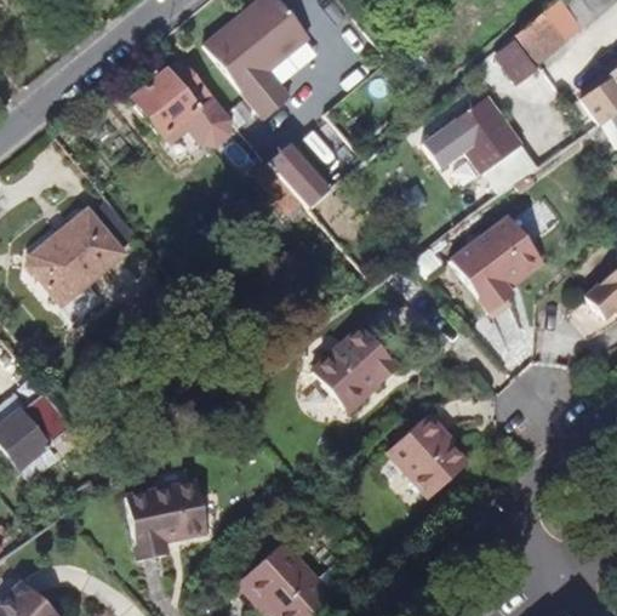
[(269,69),(310,35),(280,0),(257,0),(205,43),(266,117),(291,96),(269,69)]
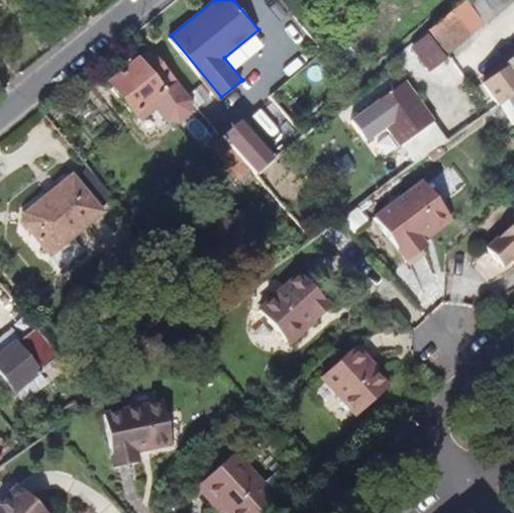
[(449,48),(508,0),(463,0),(433,25),(449,48)]
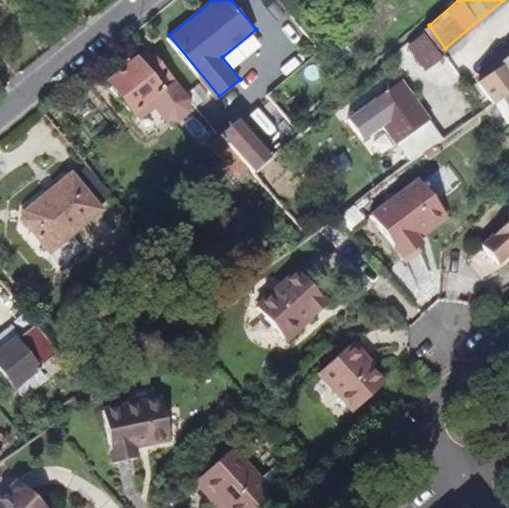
[(444,56),(424,29),(410,41),(430,67),(444,56)]
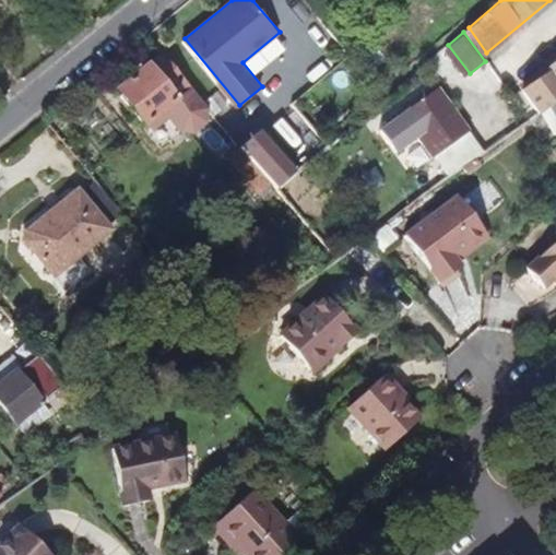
[(209,103),(165,50),(120,87),(123,92),(120,94),(129,104),(132,102),(148,121),(164,107),(169,114),(180,127),(194,129),(208,119),(209,103)]
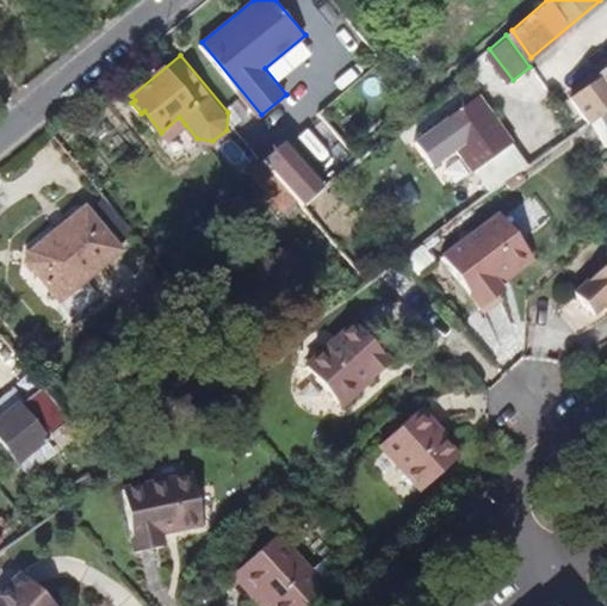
[(602,75),(574,97),(590,119),(606,107),(606,66),(600,70),(602,75)]
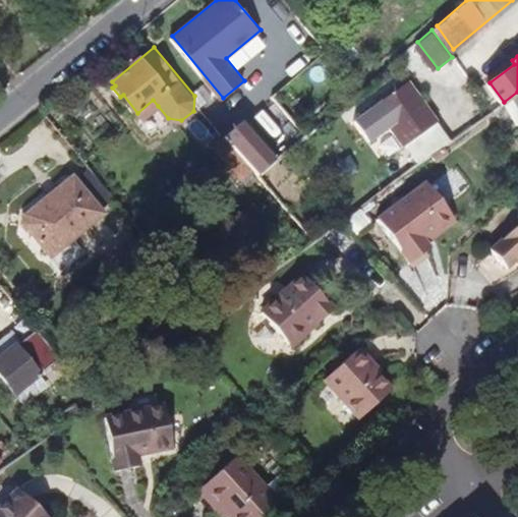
[(440,119),(411,78),(356,118),(370,139),(391,124),(405,145),(408,142),(439,120),(440,119)]
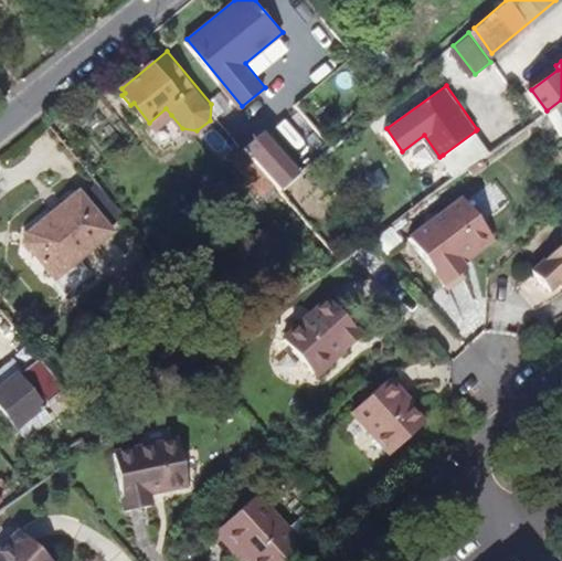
[(166,108),(149,123),(155,128),(171,115),(166,108)]
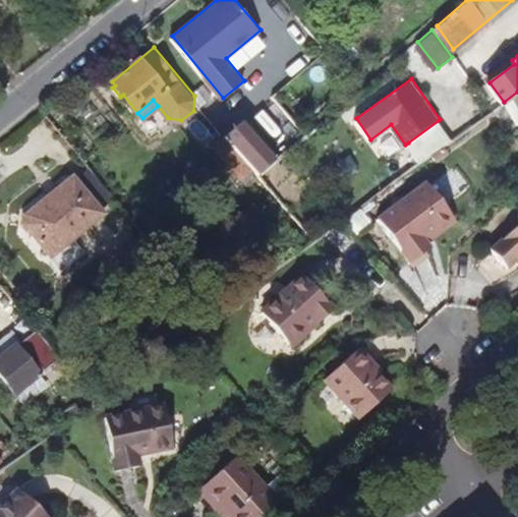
[(245,120),(226,135),(256,170),(260,173),(278,159),(245,120)]
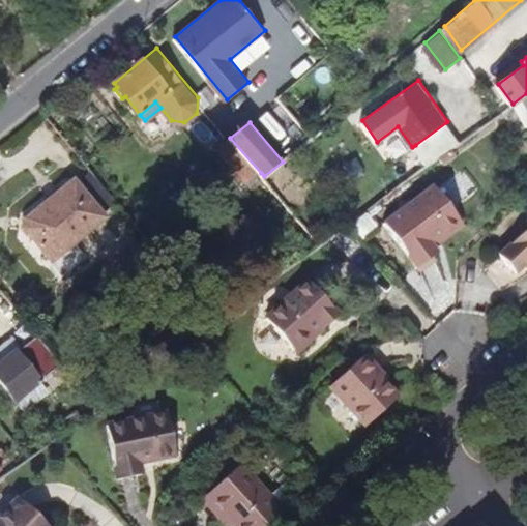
[(429,165),(461,142),(446,122),(415,145),(429,165)]
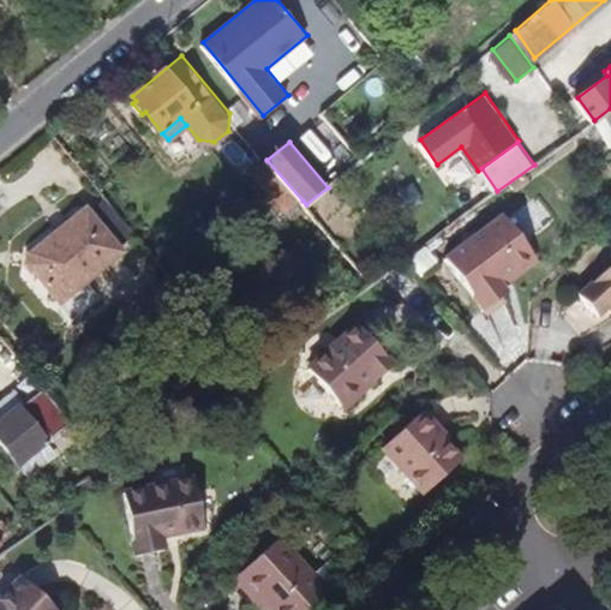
[(264,156),(250,168),(288,211),(303,201),(267,160),(264,156)]
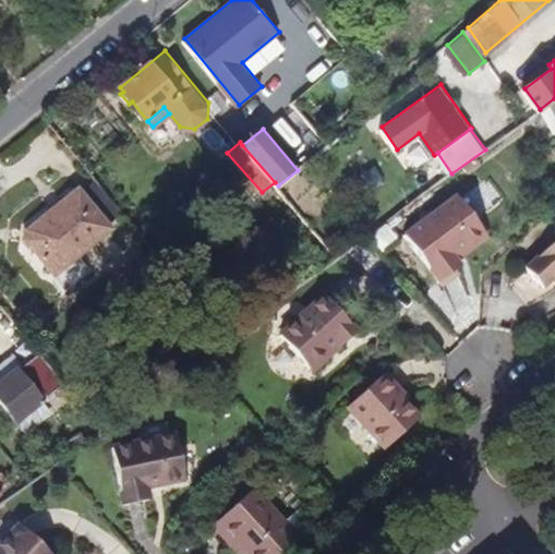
[(94,180),(83,190),(110,221),(121,213),(94,180)]
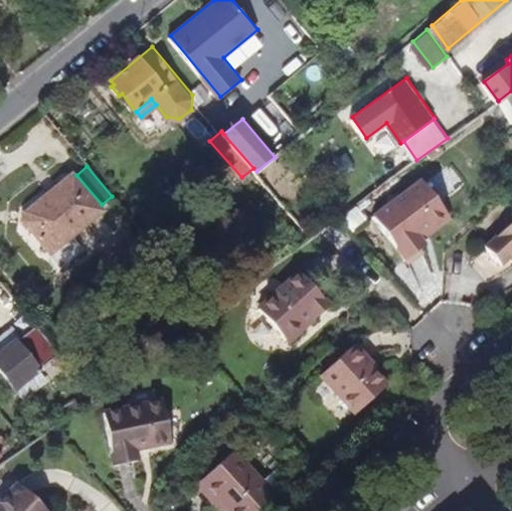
[(51,189),(27,210),(25,220),(52,252),(105,208),(102,204),(76,175),(73,171),(57,184),(61,188),(54,193),(51,189)]
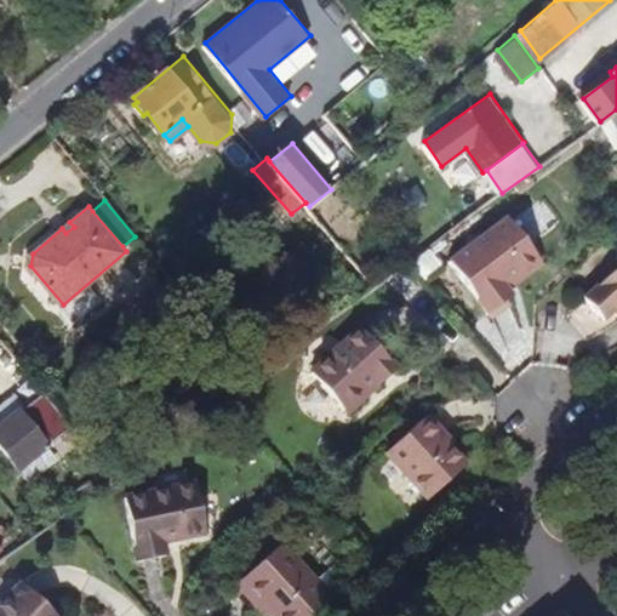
[(451,261),(491,312),(515,294),(509,287),(506,283),(541,256),(530,243),(519,227),(509,216),(451,261)]
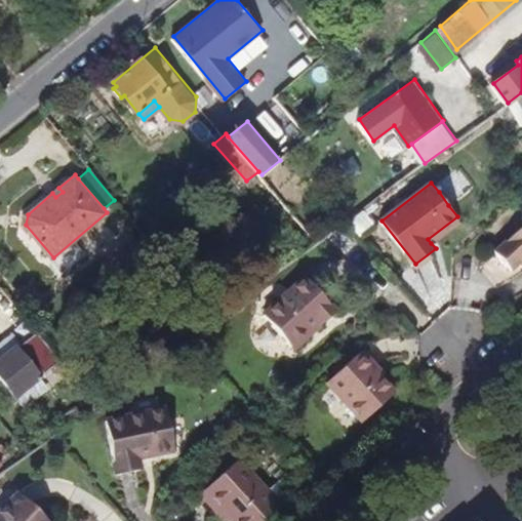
[(58,188),(52,193),(55,197),(63,192),(58,188)]
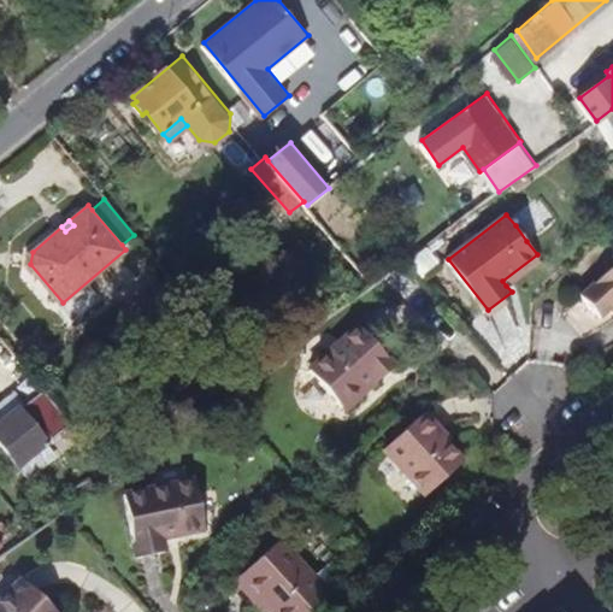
[(520,221),(516,225),(526,241),(532,236),(520,221)]
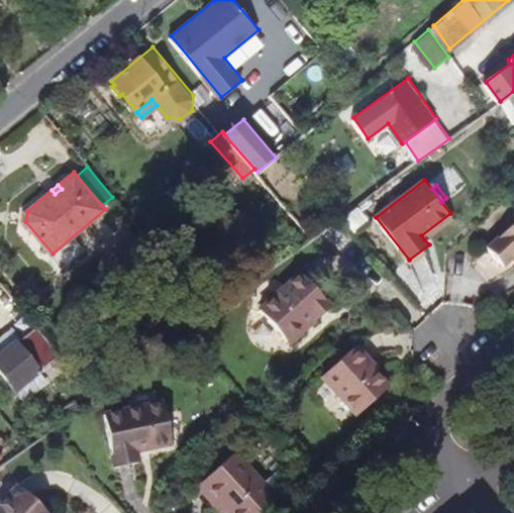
[(421,235),(424,239),(453,217),(450,213),(421,235)]
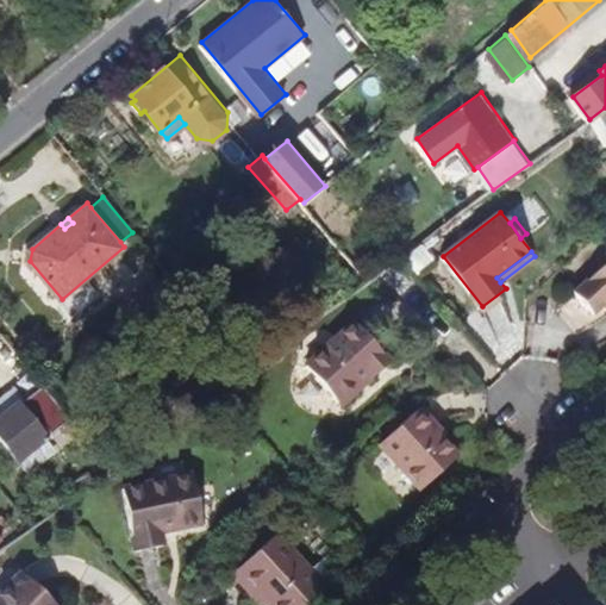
[(605,262),(576,289),(595,312),(604,303),(605,303),(605,262)]
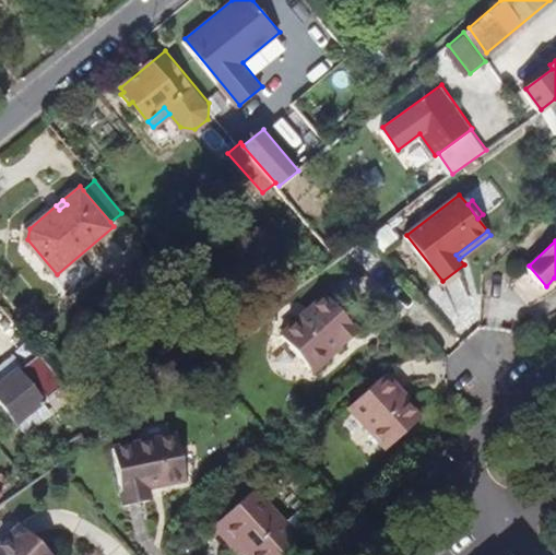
[(311,366),(340,340),(343,344),(359,329),(326,293),(282,333),(311,366)]
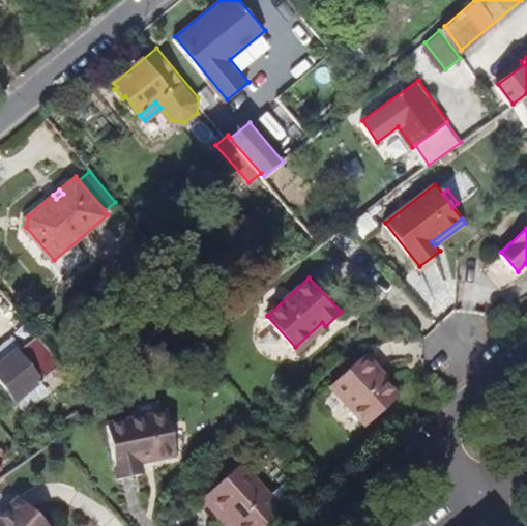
[(298,351),(325,326),(322,322),(295,347),(298,351)]
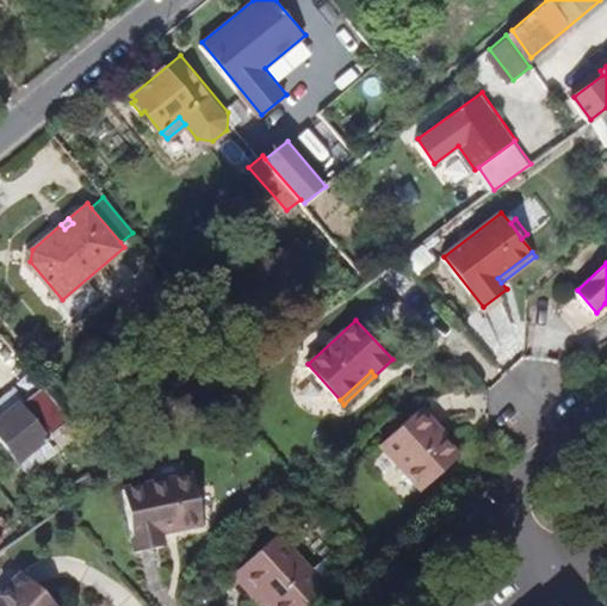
[(0,406),(0,434),(19,459),(45,438),(48,440),(50,438),(49,436),(73,416),(45,383),(7,413),(1,404),(0,406)]
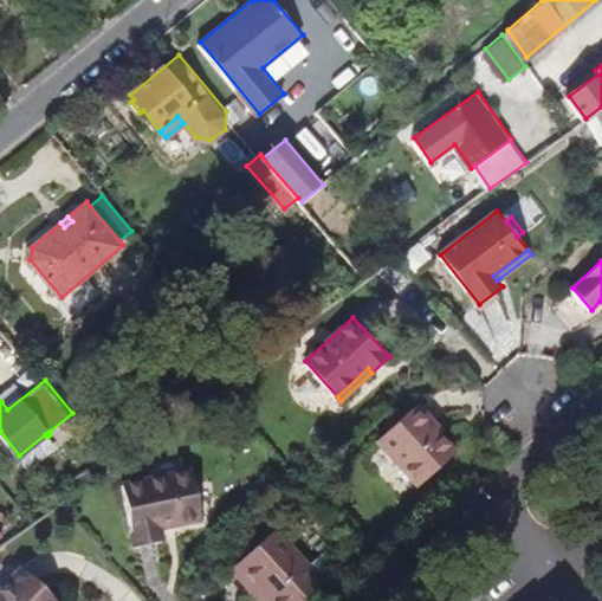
[(420,484),(457,450),(439,431),(431,420),(433,418),(419,402),(379,438),(420,484)]
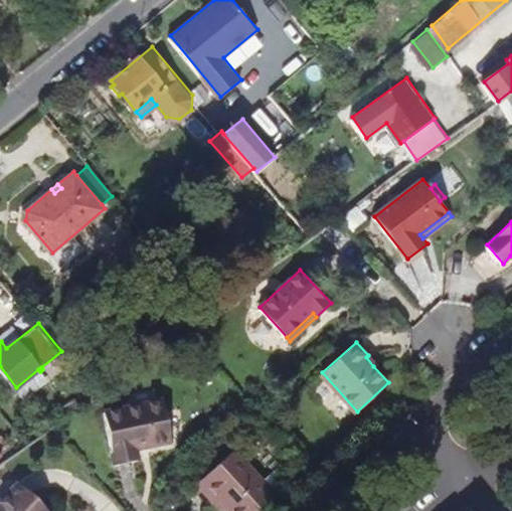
[(368,355),(366,357),(373,366),(376,364),(368,355)]
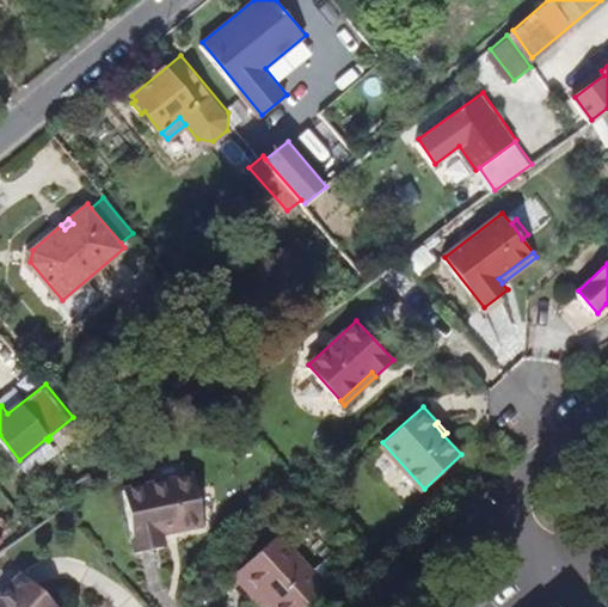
[(78,494),(98,480),(92,472),(73,485),(78,494)]
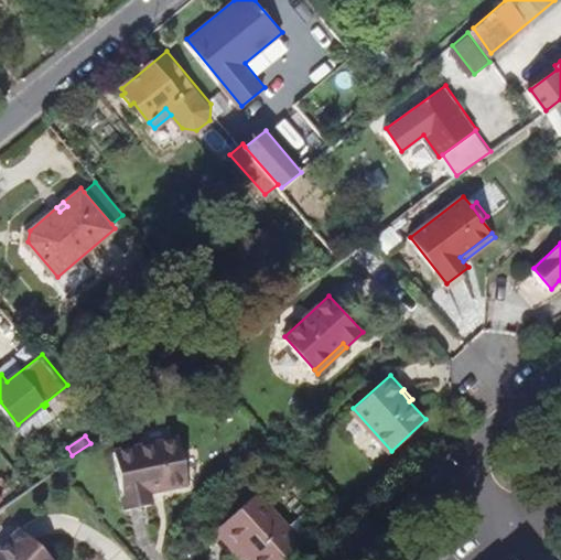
[(192,482),(183,437),(117,449),(128,506),(154,502),(152,490),(192,482)]
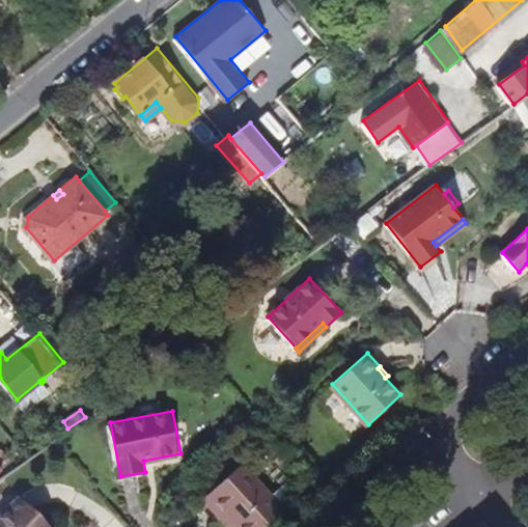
[(269,526),(288,509),(247,462),(207,497),(228,521),(232,517),(241,526),(269,526)]
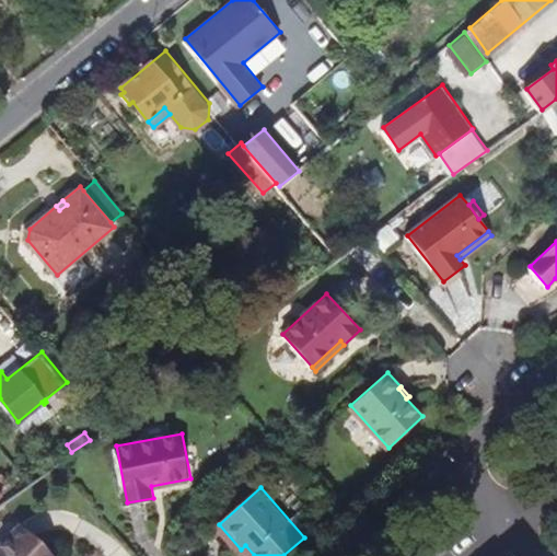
[(0,555),(55,555),(22,523),(0,545),(0,555)]
